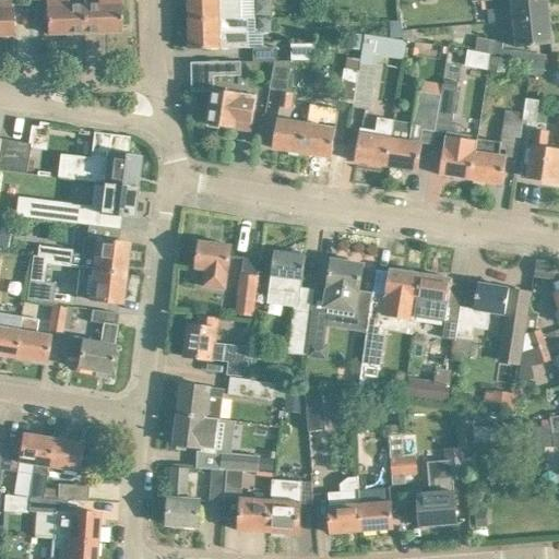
[(45,0),(47,34),(66,33),(63,0),(45,0)]
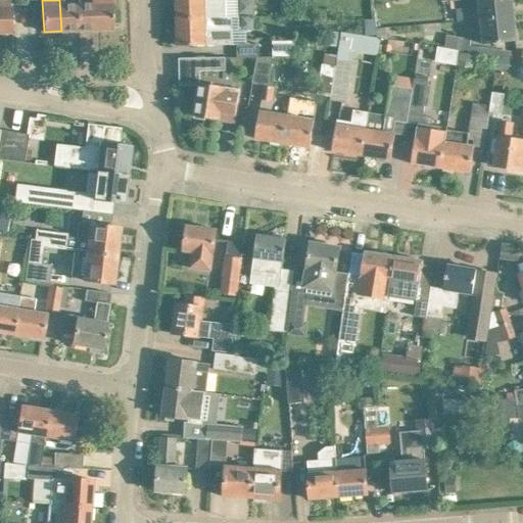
[(78,4),(77,0),(77,4),(63,4),(62,0),(59,0),(61,31),(66,31),(79,31),(78,4)]
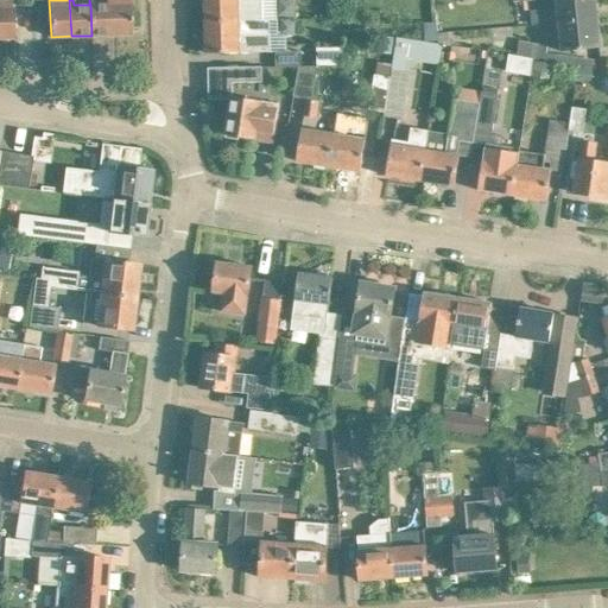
[(89,0),(90,5),(92,36),(112,35),(109,0),(89,0)]
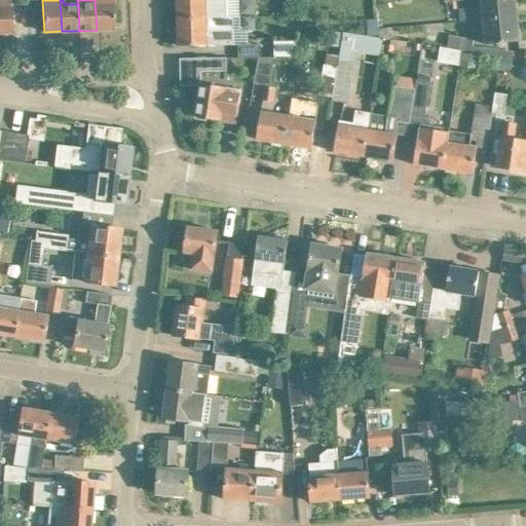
[(112,0),(95,0),(97,30),(114,30),(112,0)]
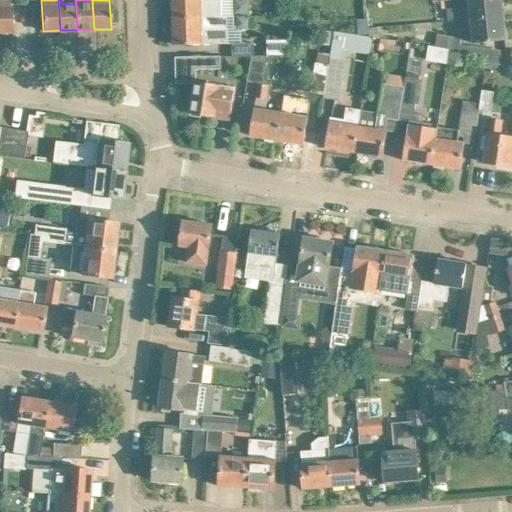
[(173,0),(174,18),(216,17),(221,17),(220,0),(173,0)]
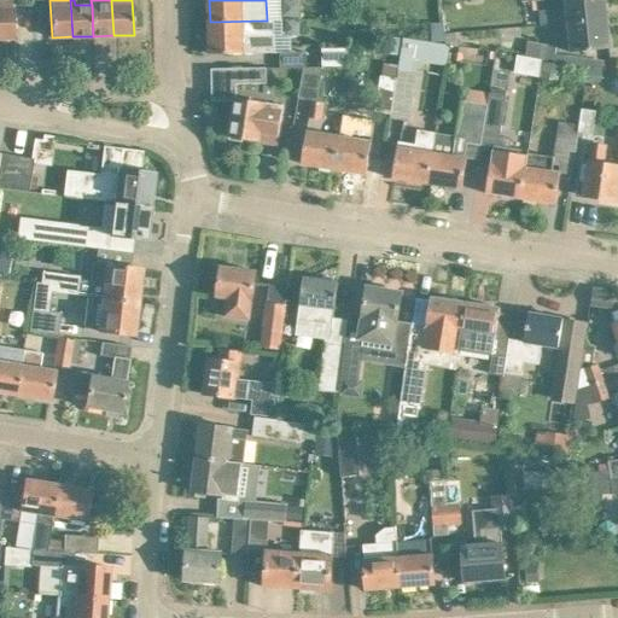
[(565,0),(569,23),(607,19),(605,0),(565,0)]
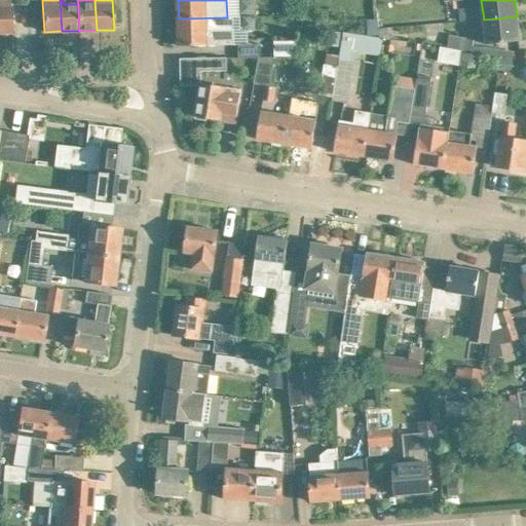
[(0,33),(12,33),(11,7),(10,7),(10,1),(1,2),(0,1),(0,33)]
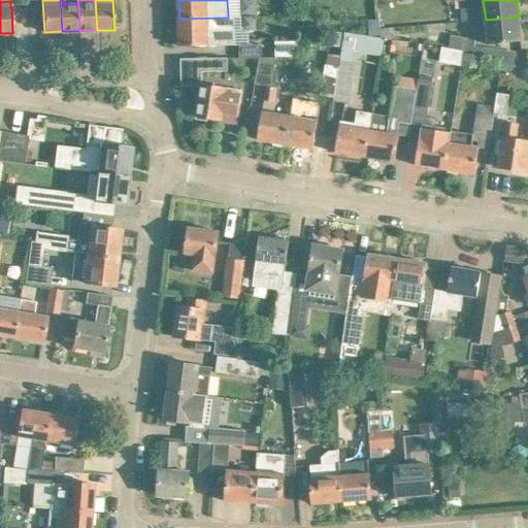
[(223,18),(179,19),(180,46),(201,46),(207,45),(234,45),(234,17),(228,18),(223,18)]
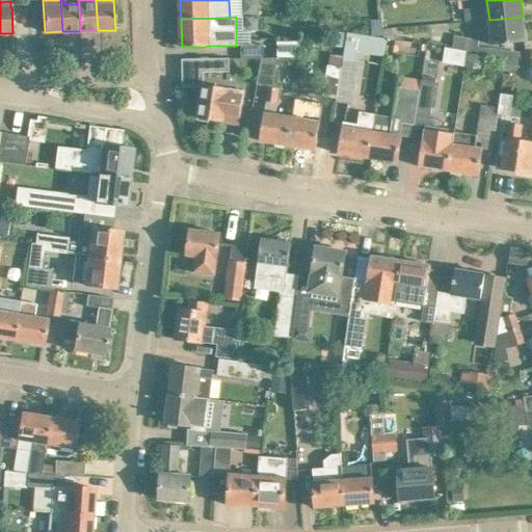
[(523,17),(489,20),(491,45),(525,42),(523,17)]
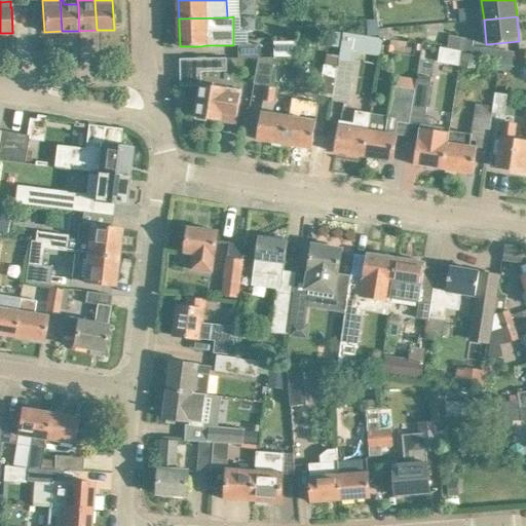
[(340,52),(338,67),(333,98),(332,100),(348,103),(354,63),(357,52),(379,57),(380,50),(381,39),(343,33),(342,37),(340,51),(340,52)]
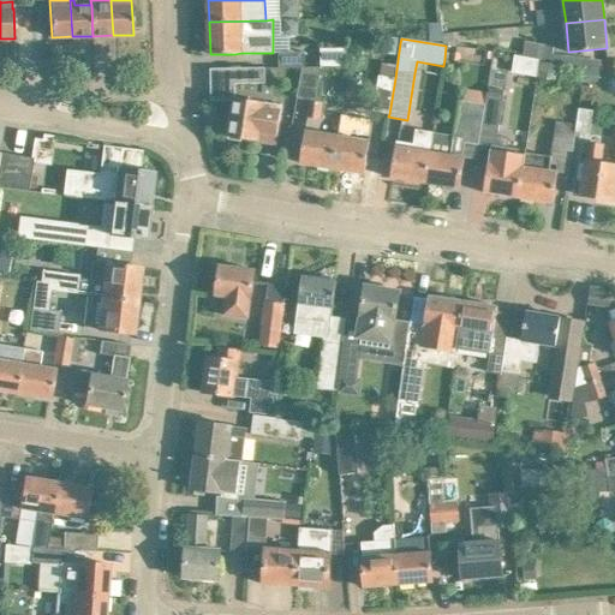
[(386,59),(398,60),(400,43),(389,42),(386,59)]
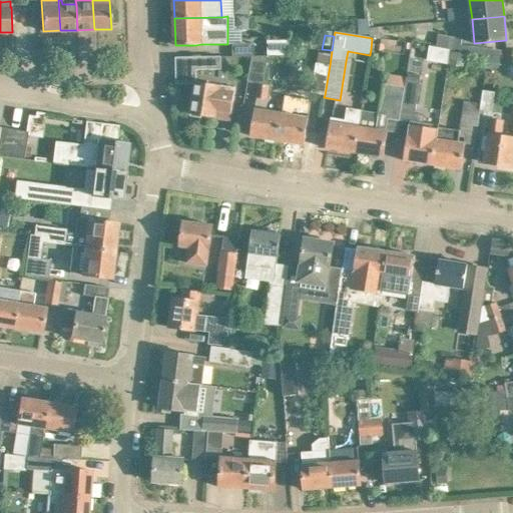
[(461,38),(437,35),(436,46),(460,50),(459,51),(484,55),(485,47),(461,45),(461,38)]
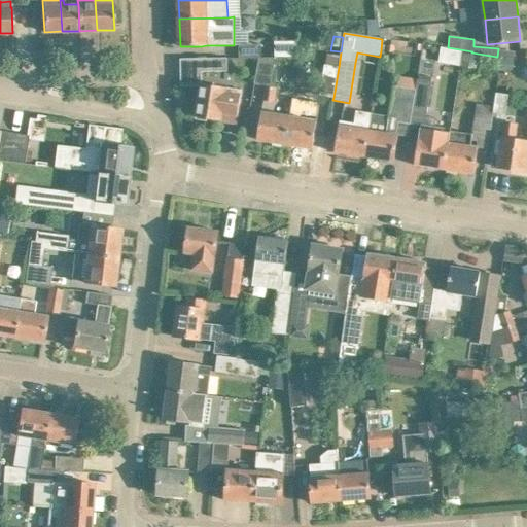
[(421,56),(423,44),(382,39),(381,50),(392,51),(421,56)]
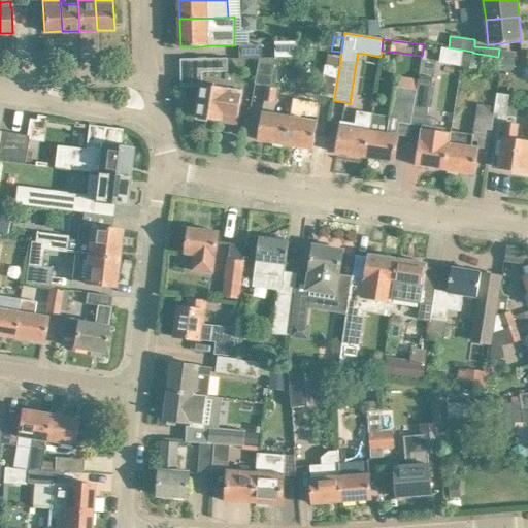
[(274,41),(275,57),(275,58),(297,57),(300,41),(274,41)]
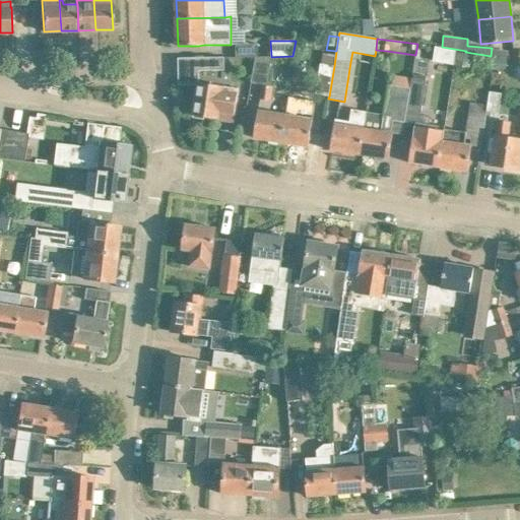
[(236,44),(236,57),(255,57),(257,57),(257,44),(236,44)]
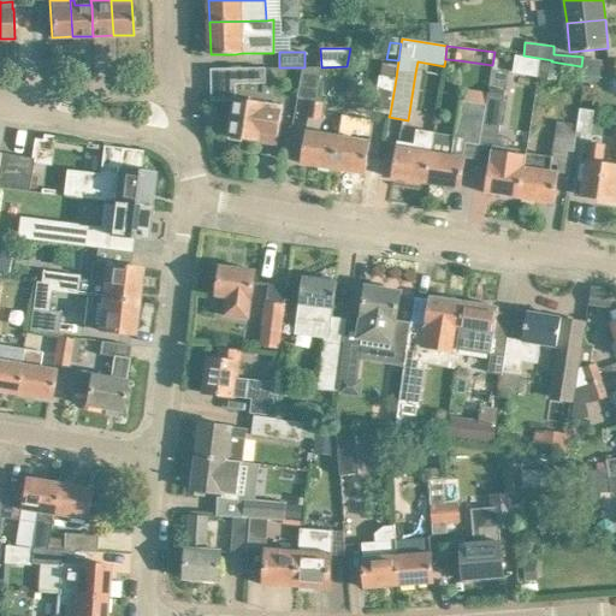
[(539,80),(539,78),(543,63),(517,58),(515,76),(539,80)]
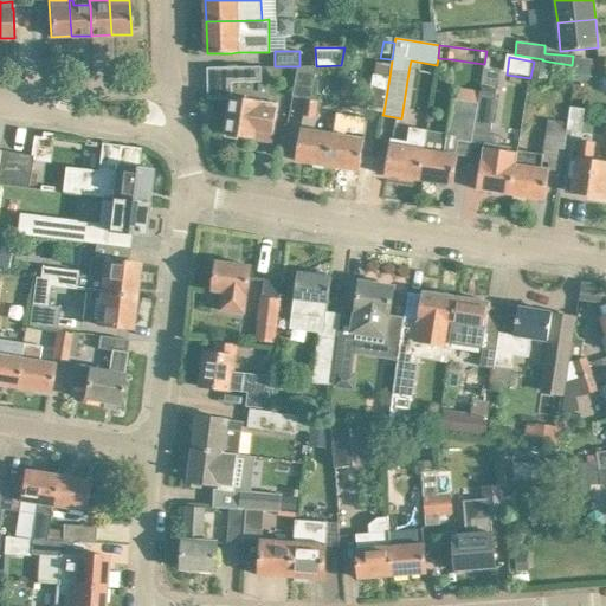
[(530,77),(547,79),(550,64),(534,62),(530,77)]
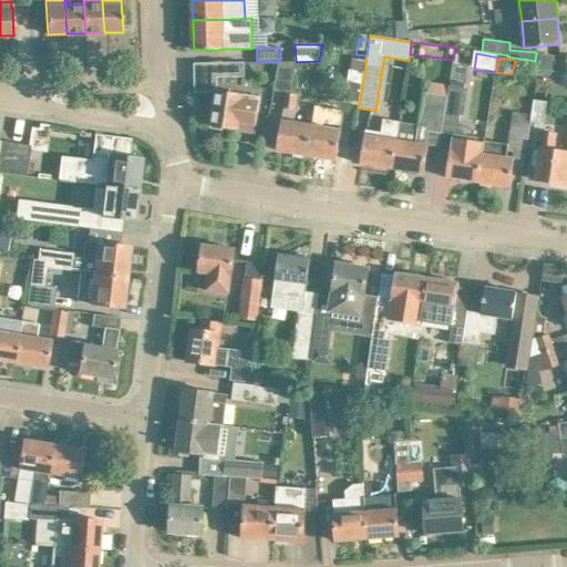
[(540,60),(538,71),(552,73),(553,62),(540,60)]
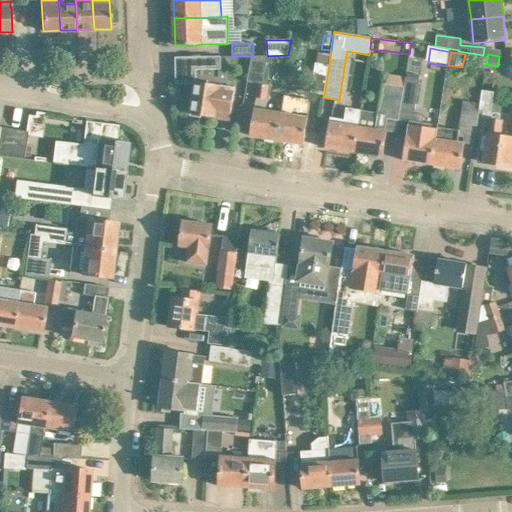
[(253,56),(251,56),(247,82),(258,84),(256,98),(266,99),(268,86),(262,85),(267,56),(267,55),(253,56)]
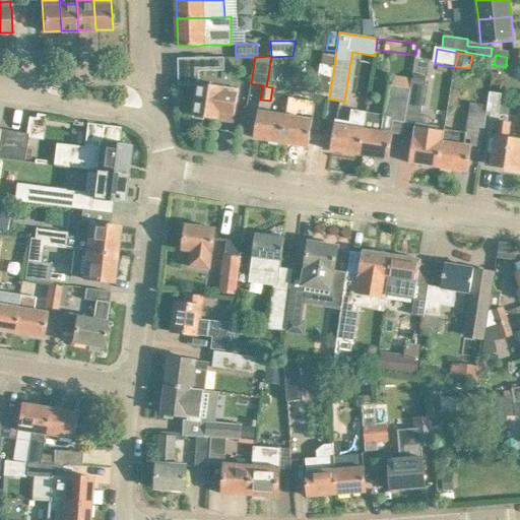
[(197,85),(193,116),(234,122),(239,89),(199,82),(199,71),(224,70),(224,57),(178,58),(179,85),(197,85)]
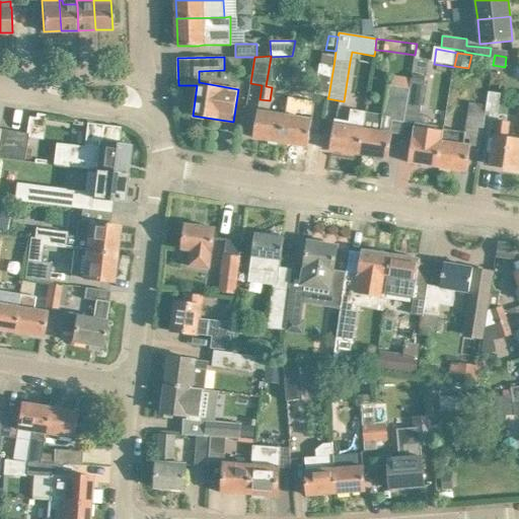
[(334,66),(319,64),(314,93),(328,96),(334,66)]
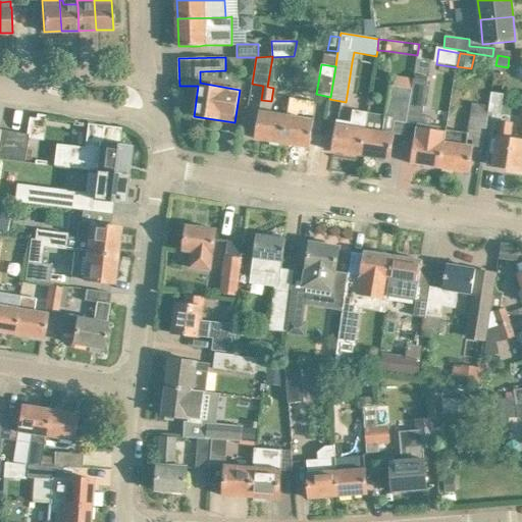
[(395,134),(396,121),(407,123),(412,89),(390,85),(389,92),(385,120),(367,117),(365,129),(361,155),(389,160),(395,134)]
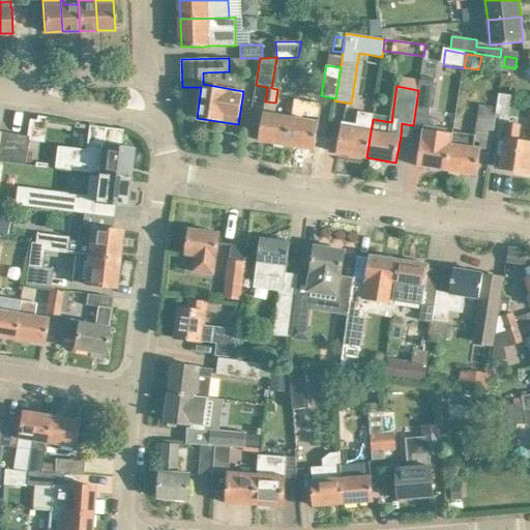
[(499,93),(496,113),(508,115),(511,95),(499,93)]
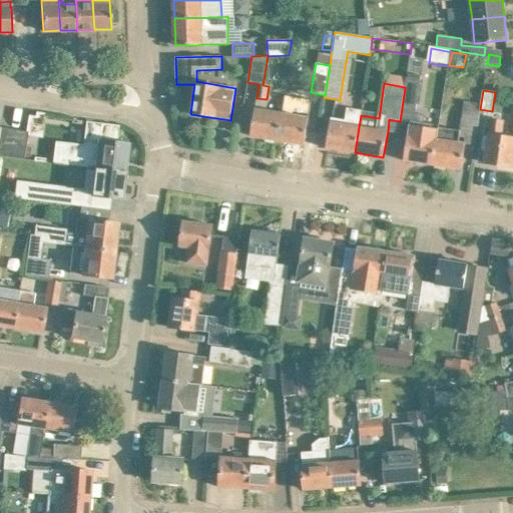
[(438,127),(432,165),(461,169),(465,143),(474,145),(479,116),(478,116),(480,103),(464,101),(459,130),(438,127)]
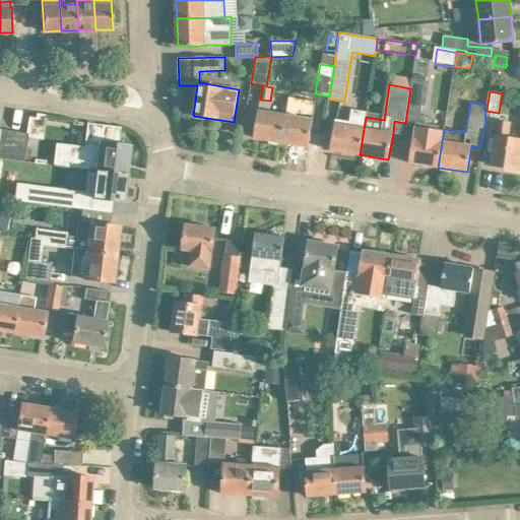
[(349,122),(335,120),(330,150),(360,154),(364,129),(366,117),(367,112),(351,110),(349,122)]
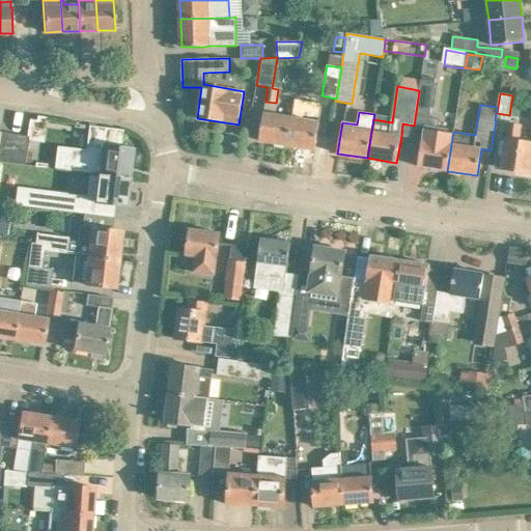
[(263,113),(259,141),(287,145),(291,118),(263,113)]
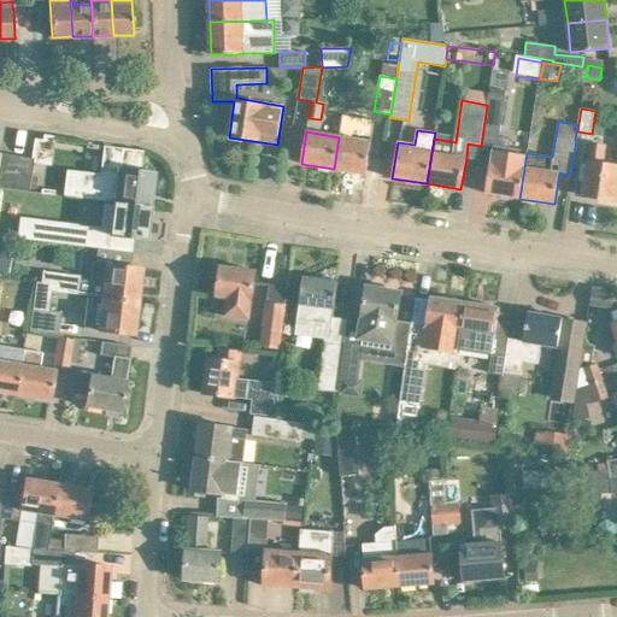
[(339,137),(334,169),(365,174),(371,142),(339,137)]
